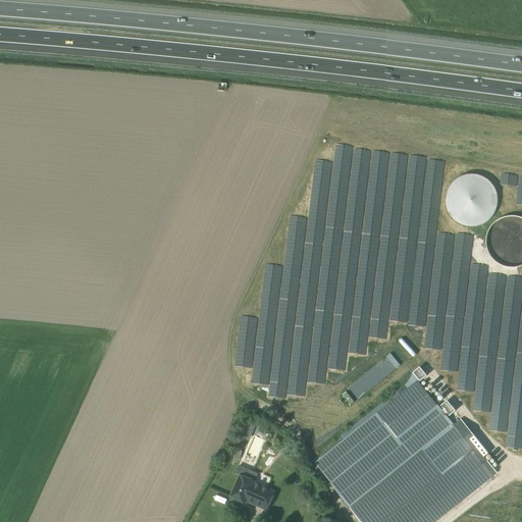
[(314,160),(314,162),(376,164),(376,151),(334,150),(333,161),(314,160)]
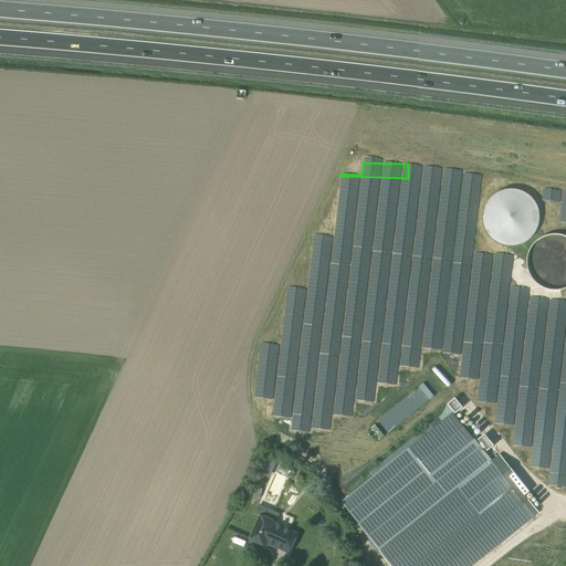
[(481,196),(491,247),(537,238),(528,187),(481,196)]
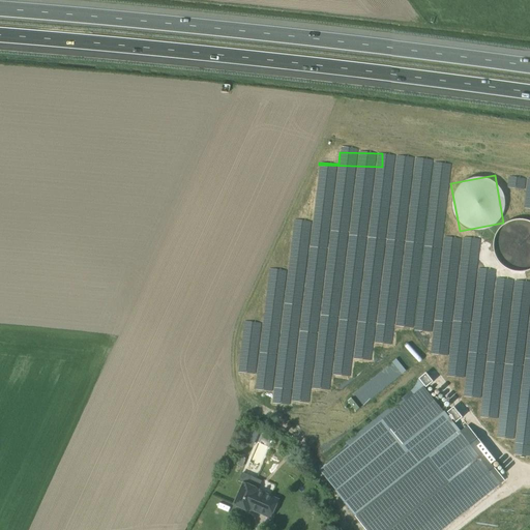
[(529,226),(505,214),(487,255),(529,274),(529,226)]
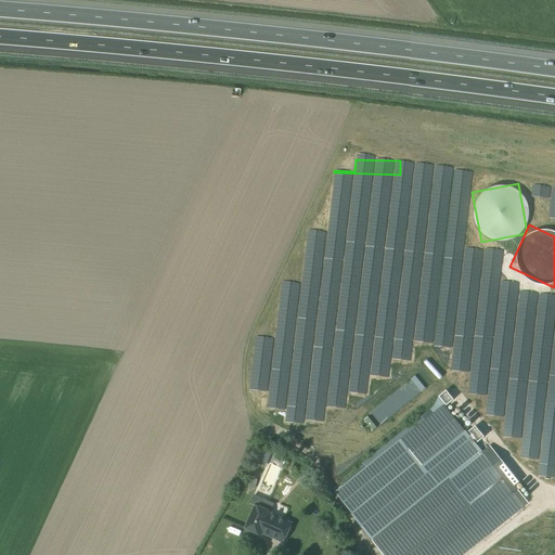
[(330,394),(339,394),(328,370),(331,369),(333,337),(334,336),(337,299),(326,298),(321,285),(320,298),(313,283),(321,280),(305,279),(305,283),(281,281),(276,338),(254,336),(250,389),(268,390),(267,408),(286,409),(285,422),(305,423),(306,412),(317,413),(322,411),(320,407),(308,405),(308,402),(319,403),(330,398),(330,394)]
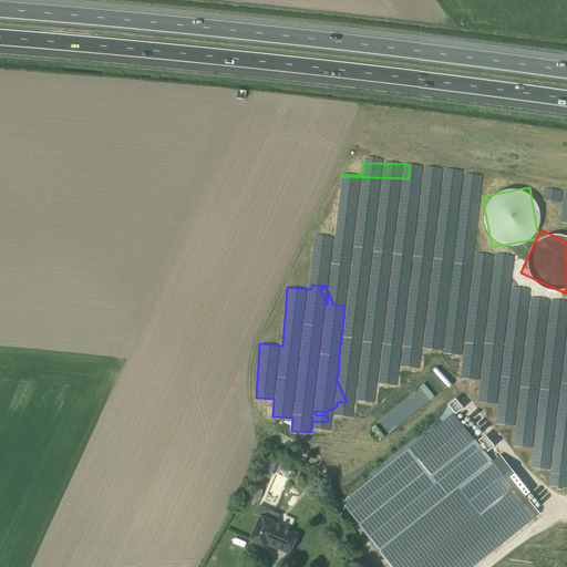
[(405,418),(433,397),(424,385),(406,399),(409,402),(399,410),(405,418)]
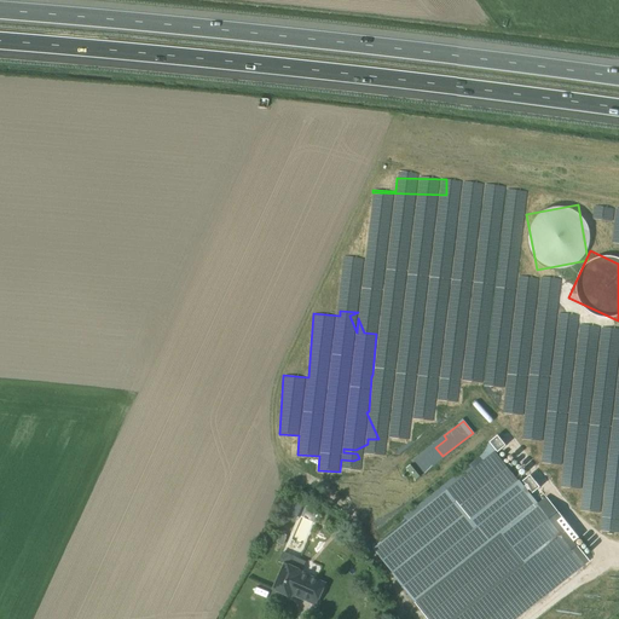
[(602,513),(600,530),(618,532),(618,435),(578,431),(578,428),(524,421),(521,438),(544,441),(541,462),(563,466),(560,486),(583,490),(579,510),(602,513)]
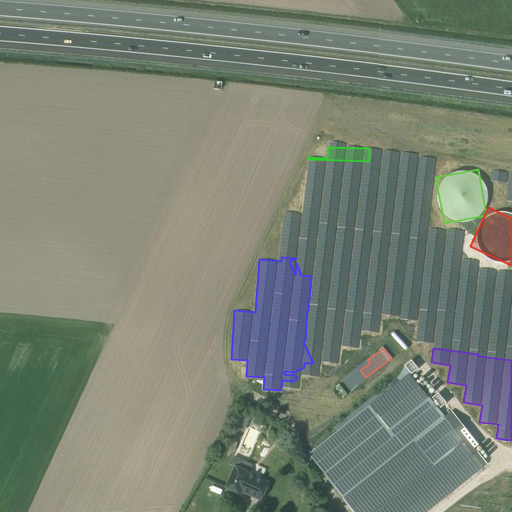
[(305,434),(316,448),(310,453),(356,511),(426,511),(483,467),(464,443),(465,442),(398,360),(305,434)]
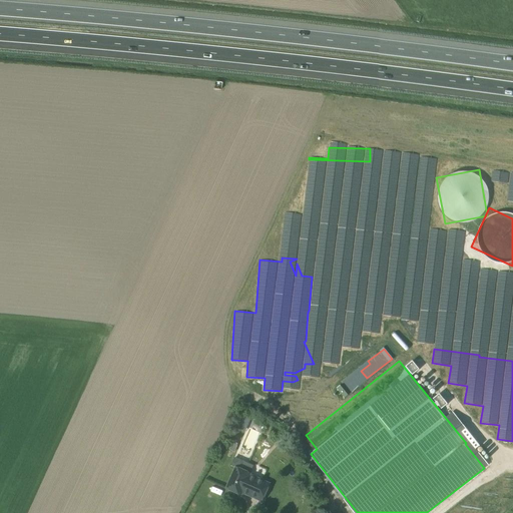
[(251,474),(236,467),(226,489),(241,495),(242,493),(262,501),(270,483),(250,475),(251,474)]
